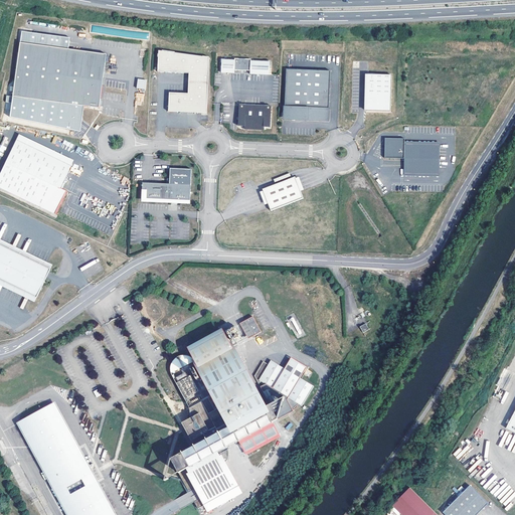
[(109,56),(24,43),(17,98),(103,110),(109,56)]
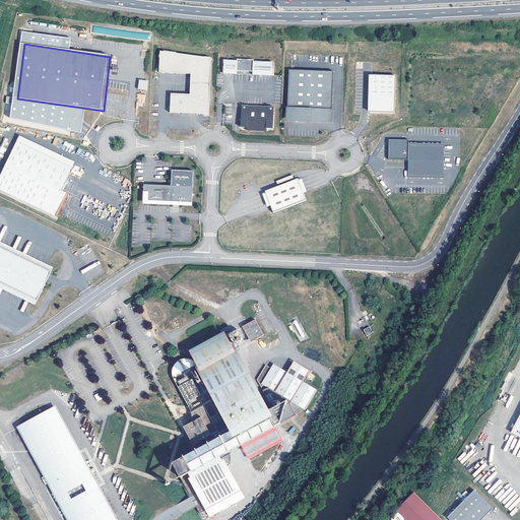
[(212,59),(160,52),(159,74),(192,75),(191,95),(172,94),(171,114),(209,115),(212,59)]
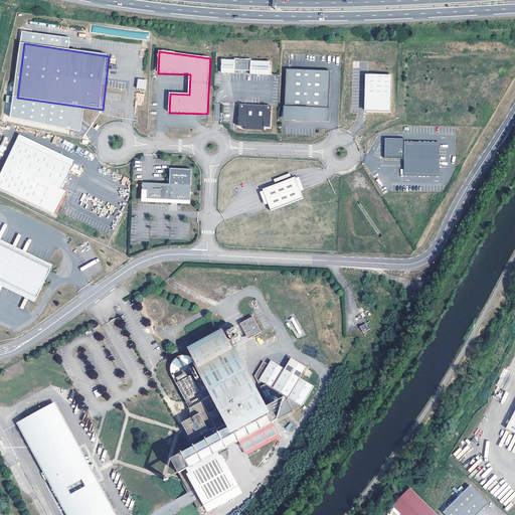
[(235,59),(222,59),(222,72),(235,73),(235,69),(251,70),(250,73),(271,74),(271,61),(251,60),(251,58),(235,58),(235,59)]
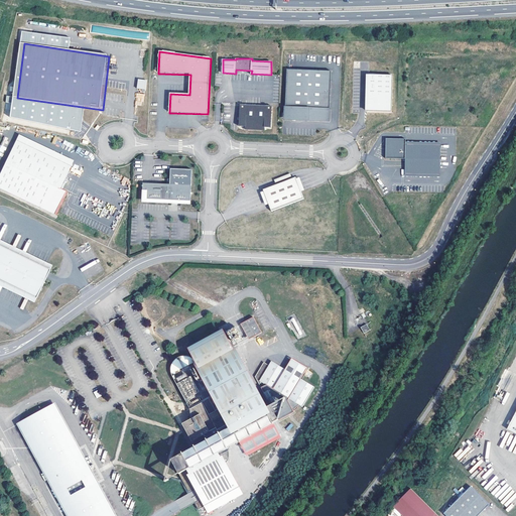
[(330,120),(332,71),(287,69),(285,118),(296,118),(296,119),(330,120)]
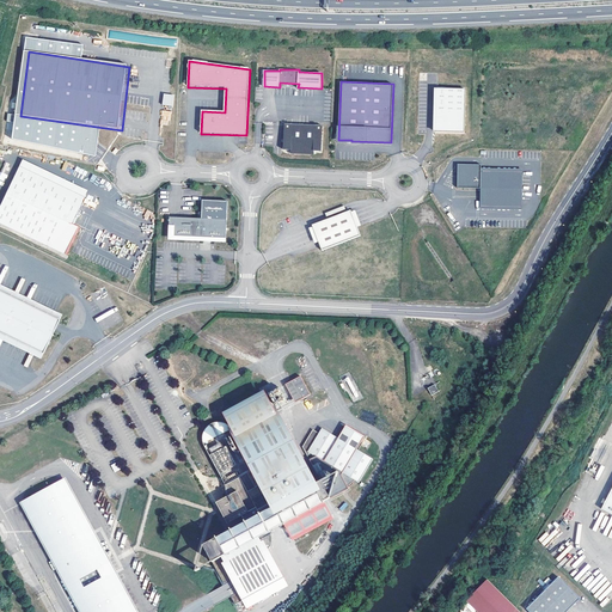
[(464,89),(436,87),(436,132),(464,132),(464,89)]
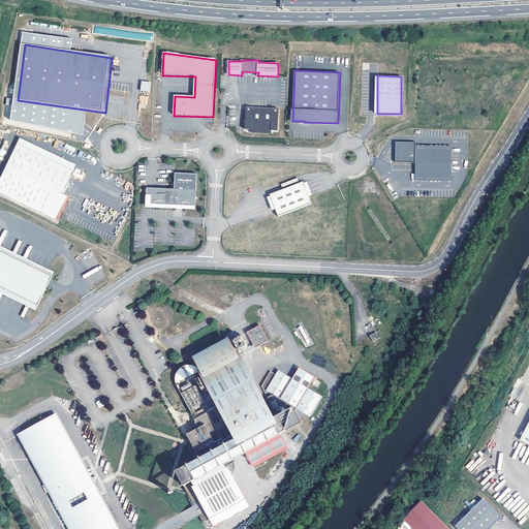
[(141,81),(141,91),(150,91),(151,82),(141,81)]
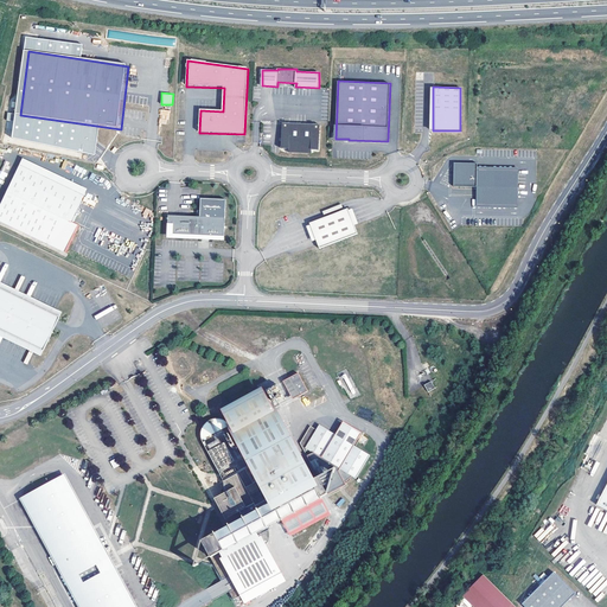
[(289,148),(289,152),(312,153),(312,149),(320,149),(321,125),(282,123),(282,148),(289,148)]
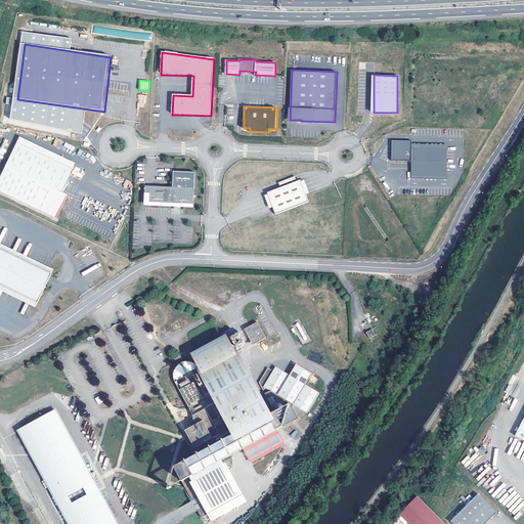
[(51,132),(52,127),(32,124),(31,129),(51,132)]
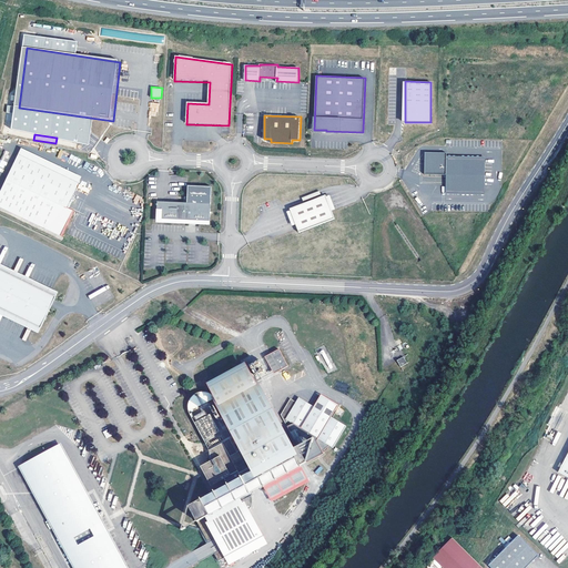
[(23,148),(20,153),(80,183),(83,176),(23,148)]
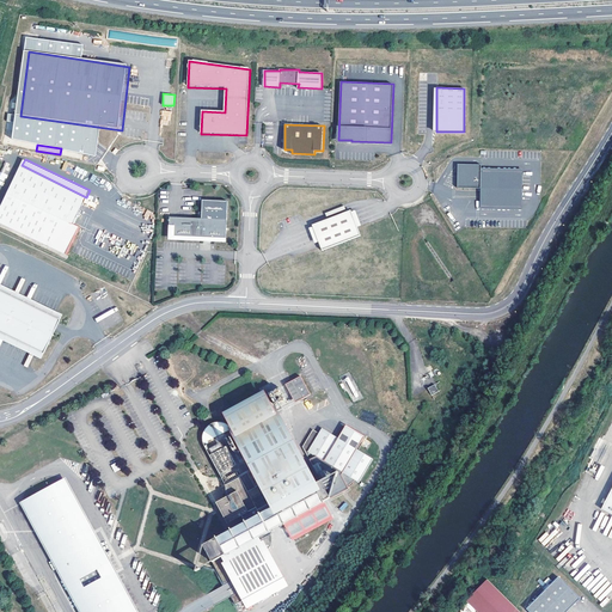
[(482,164),(458,164),(457,187),(481,188),(481,197),(522,199),(522,181),(481,179),(481,171),(482,164)]
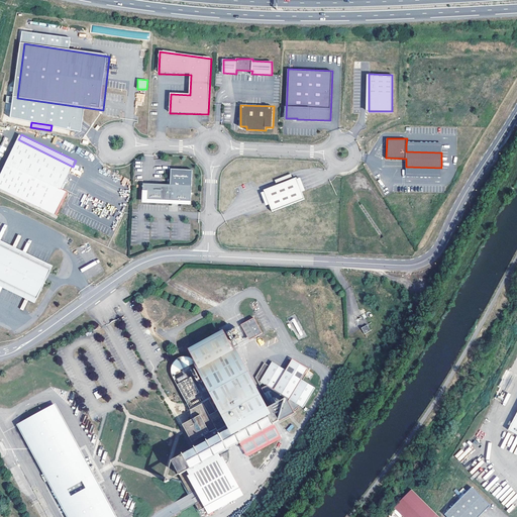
[(73,167),(18,139),(0,177),(0,187),(57,215),(68,192),(62,189),(73,167)]
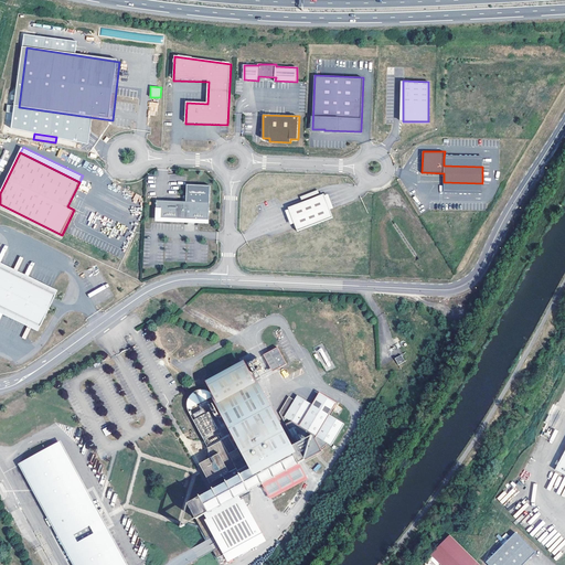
[(444,166),(482,167),(482,159),(444,158),(444,166)]
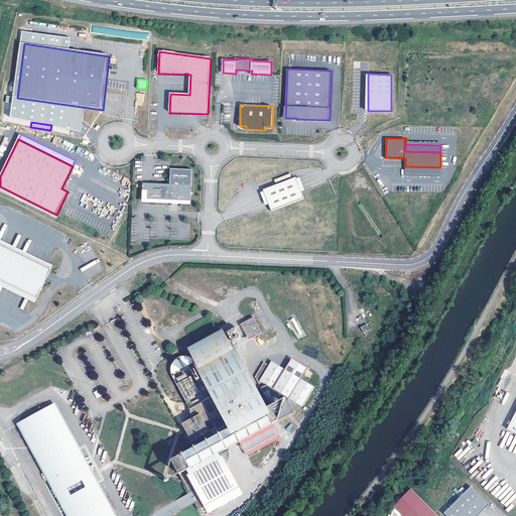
[(170,184),(191,185),(192,169),(170,168),(170,184)]
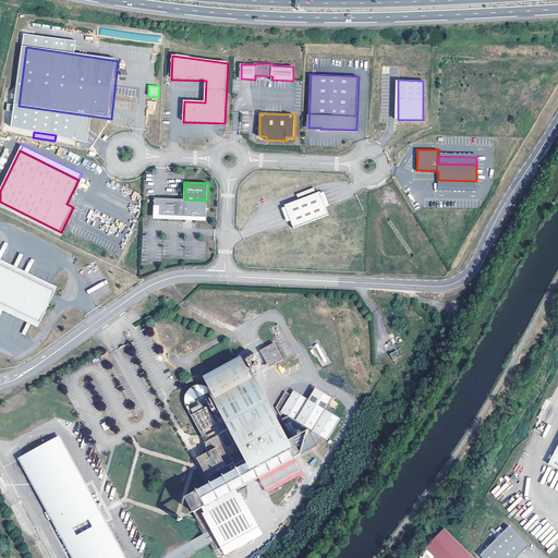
[(319,192),(284,205),(293,229),(329,215),(319,192)]
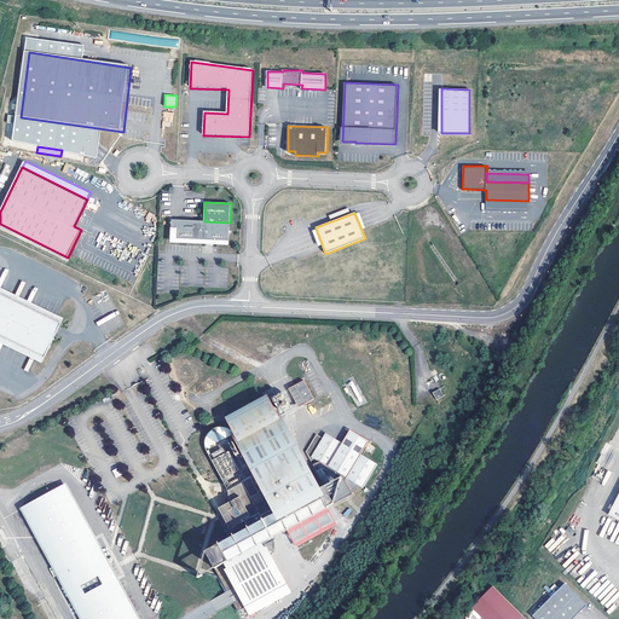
[(204,221),(172,219),(171,239),(203,241),(203,244),(217,244),(218,242),(229,242),(230,223),(204,221)]
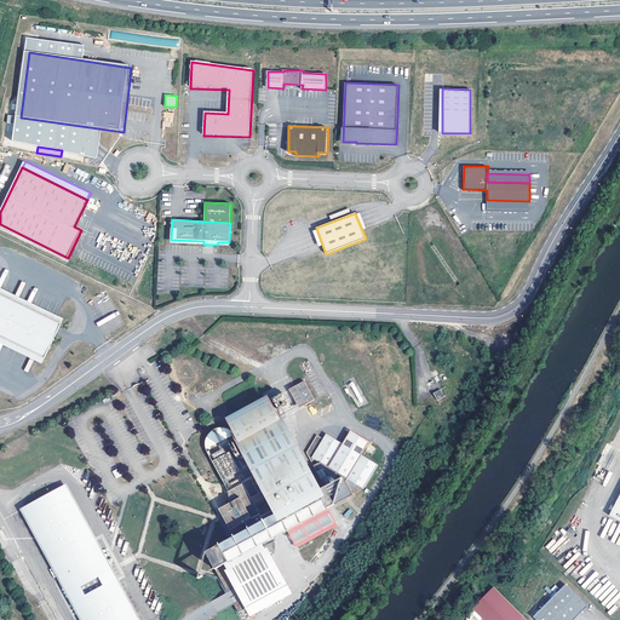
[(0,286),(0,293),(62,323),(64,319),(0,286)]
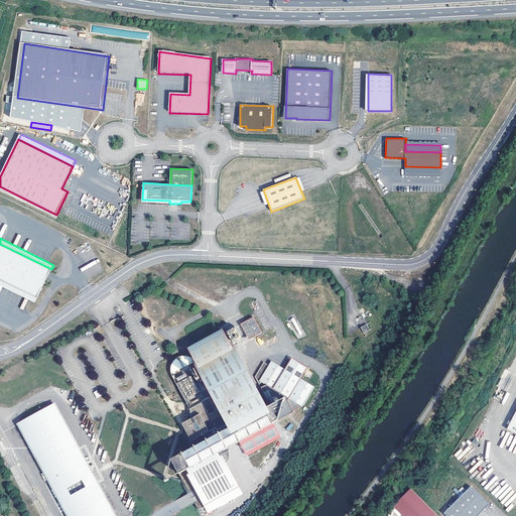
[(0,244),(0,278),(37,297),(51,269),(0,244)]
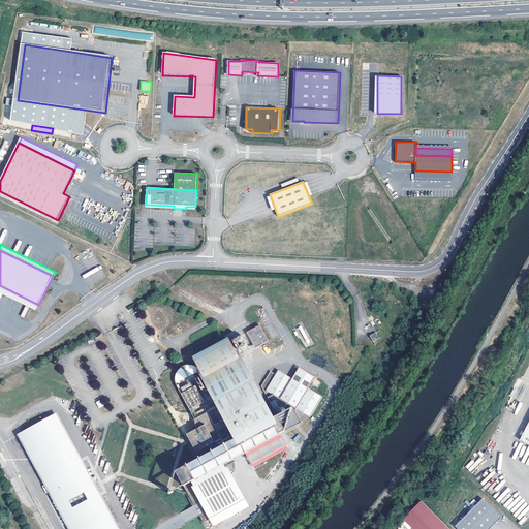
[(38,305),(0,285),(0,292),(36,310),(38,305)]
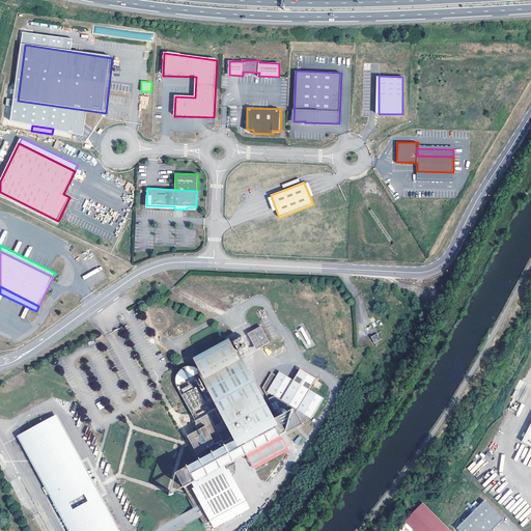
[(261,326),(253,331),(261,346),(270,342),(261,326)]
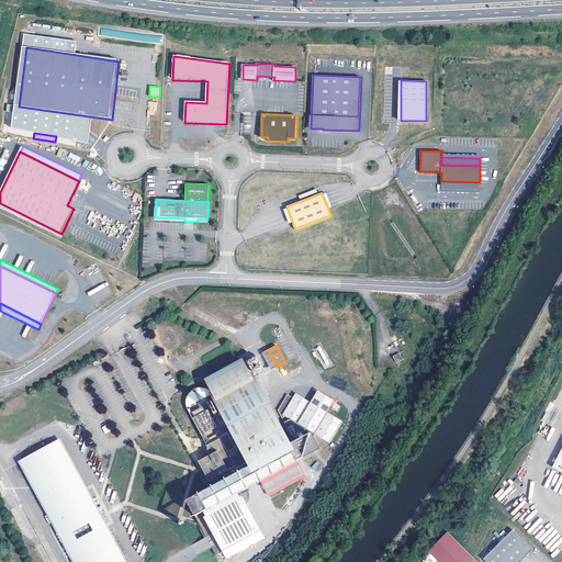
[(268,350),(262,352),(271,369),(277,367),(268,350)]
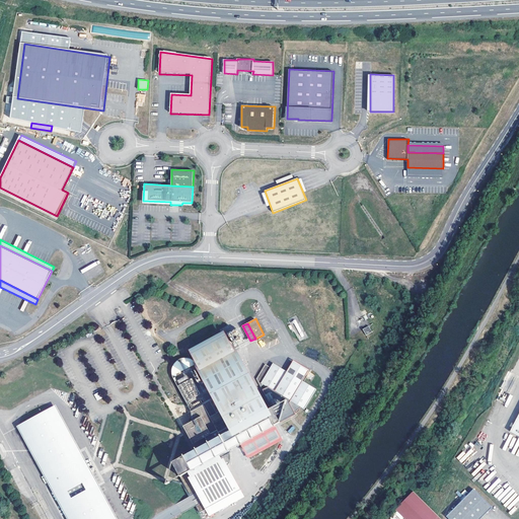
[(368,325),(362,329),(366,336),(372,331),(368,325)]
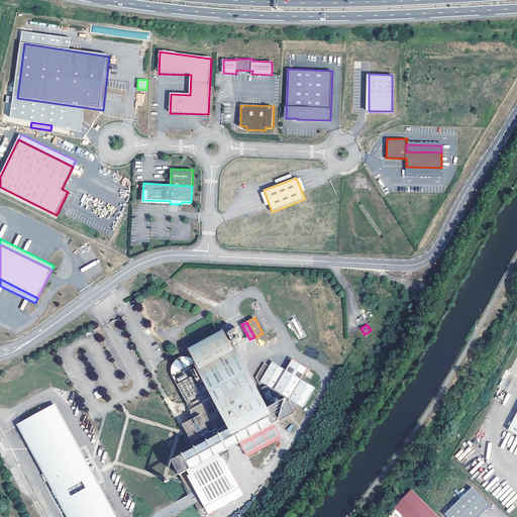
[(190,420),(191,432),(200,438),(205,436),(207,442),(173,461),(199,510),(238,489),(219,453),(239,442),(273,424),(266,410),(224,334),(190,352),(214,397),(209,400),(216,412),(209,415),(203,403),(190,410),(191,416),(190,420)]
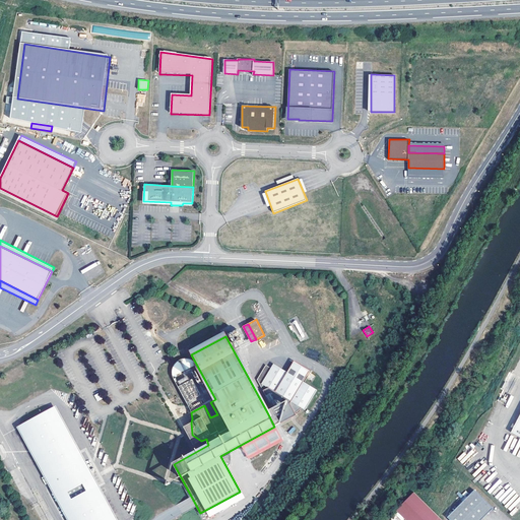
[(293,362),(286,372),(302,381),(308,372),(293,362)]
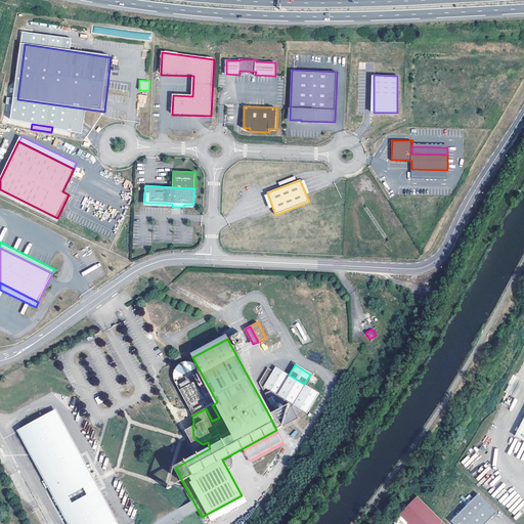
[(307,412),(318,393),(304,384),(289,375),(274,366),(272,370),(267,368),(258,383),(274,412),(282,427),(298,419),(297,417),(300,415),(303,410),(307,412)]
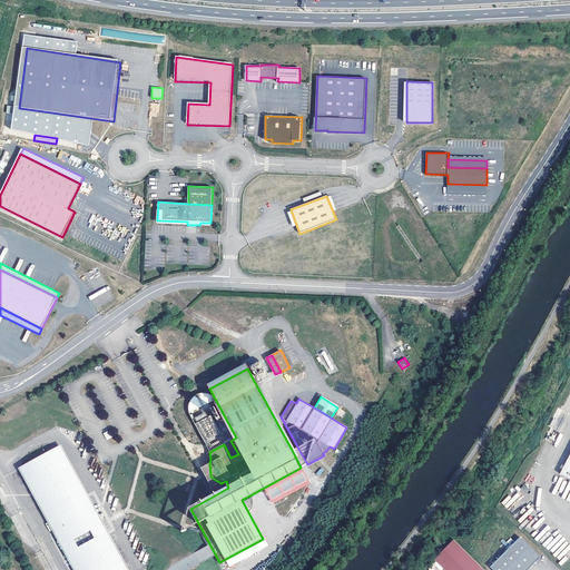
[(218,434),(209,415),(197,422),(206,440),(218,434)]
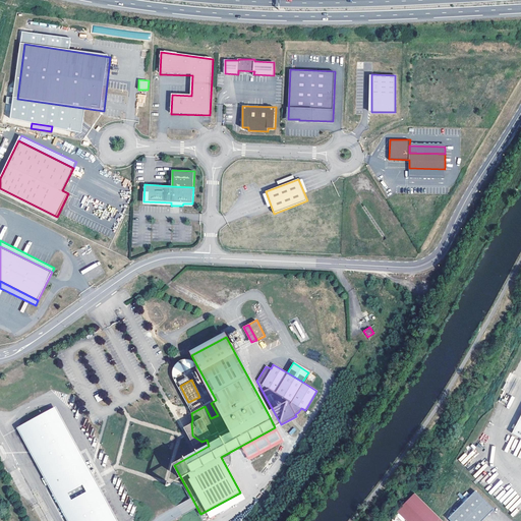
[(204,404),(201,402),(191,407),(192,410),(204,404)]
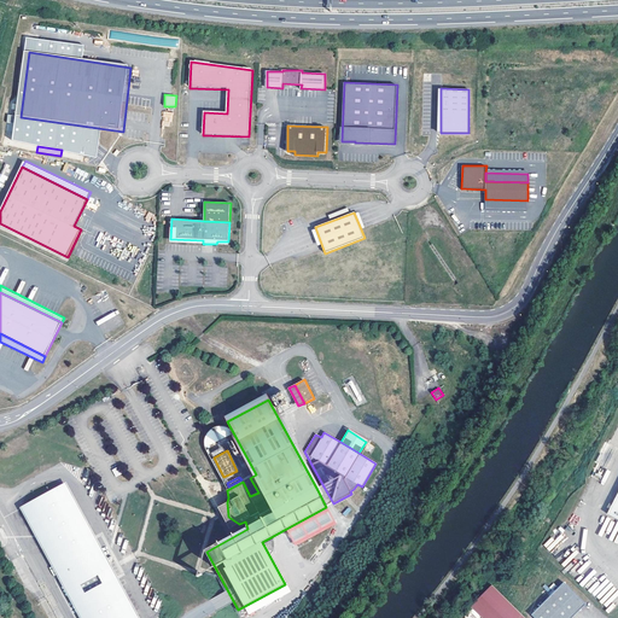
[(133,617),(62,487),(24,506),(85,617),(133,617)]
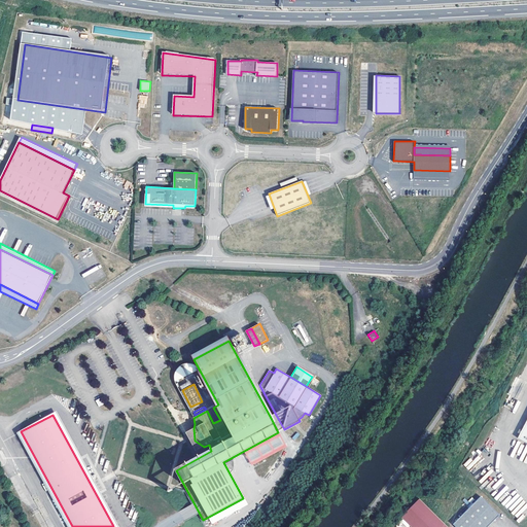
[(271,418),(278,432),(284,429),(276,415),(271,418)]
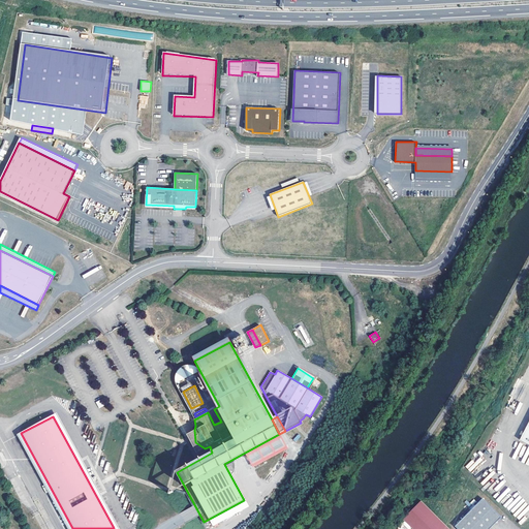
[(195,442),(194,430),(186,435),(196,453),(205,448),(195,442)]
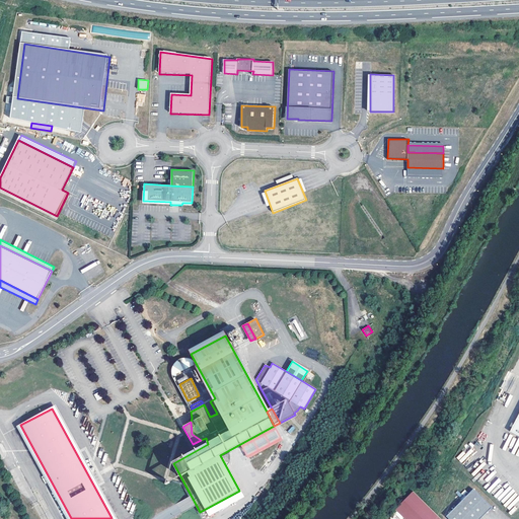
[(274,426),(240,444),(244,450),(278,432),(274,426)]
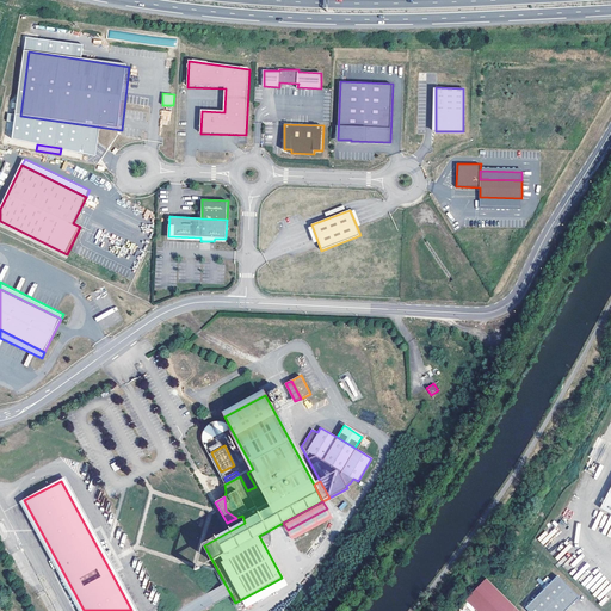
[(557,576),(526,608),(530,610),(565,610),(579,598),(557,576)]
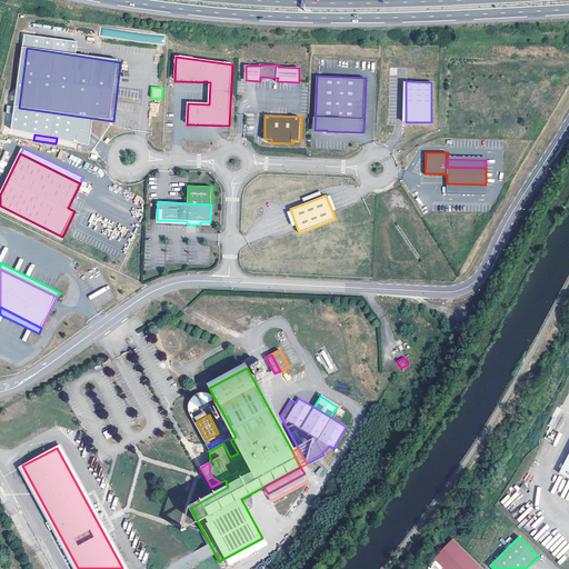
[(443,568),(483,568),(453,539),(433,558),(443,568)]
